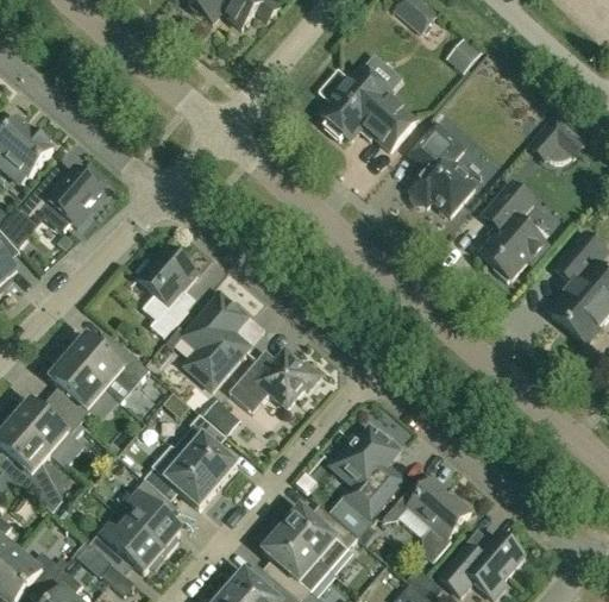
[(188,0),(189,4),(192,8),(196,12),(201,14),(208,16),(213,20),(221,8),(242,26),(256,10),(267,19),(278,6),(271,0),(188,0)]
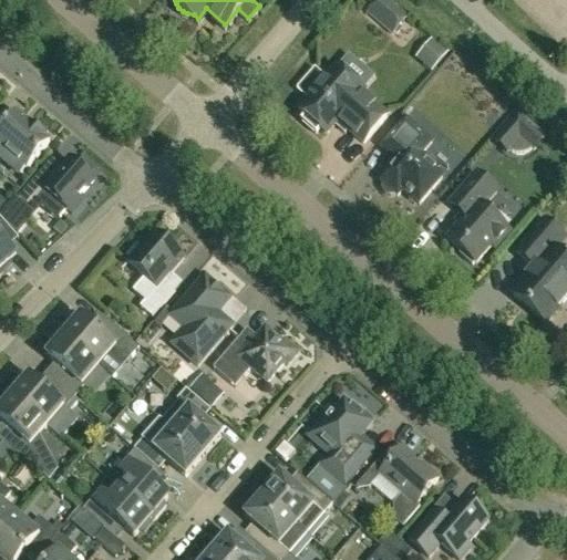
[(374,0),(369,8),(392,28),(406,11),(393,0),(374,0)]
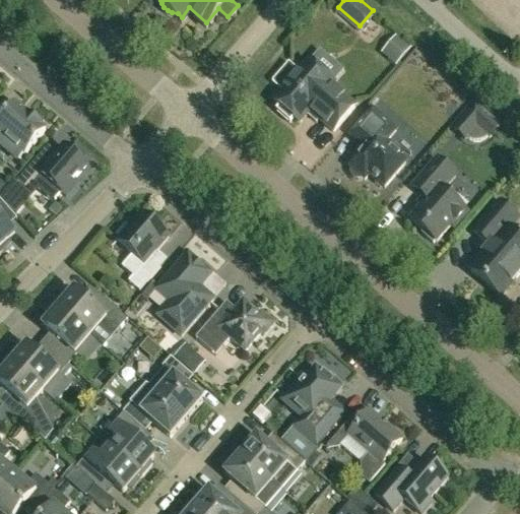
[(333,127),(354,102),(331,81),(333,78),(309,57),(300,67),(288,58),(272,76),(283,86),(274,97),(280,102),(276,106),(289,118),(294,113),(300,118),(310,106),(333,127)]
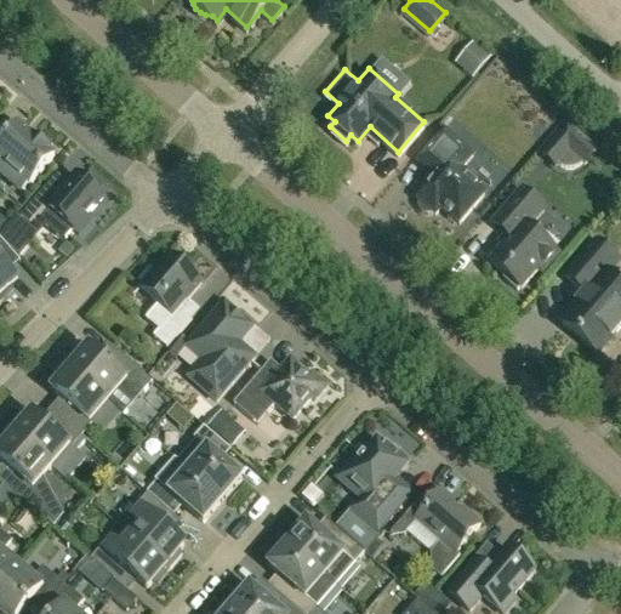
[(0,175),(18,192),(55,151),(51,147),(52,138),(40,129),(33,131),(17,119),(0,138),(0,175)]
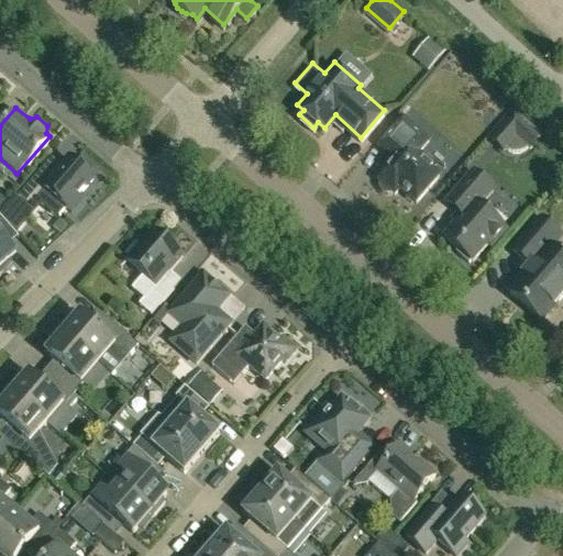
[(492,134),(504,144),(505,143),(508,146),(512,147),(517,147),(521,146),(526,144),(529,142),(530,143),(540,131),(515,109),(492,134)]
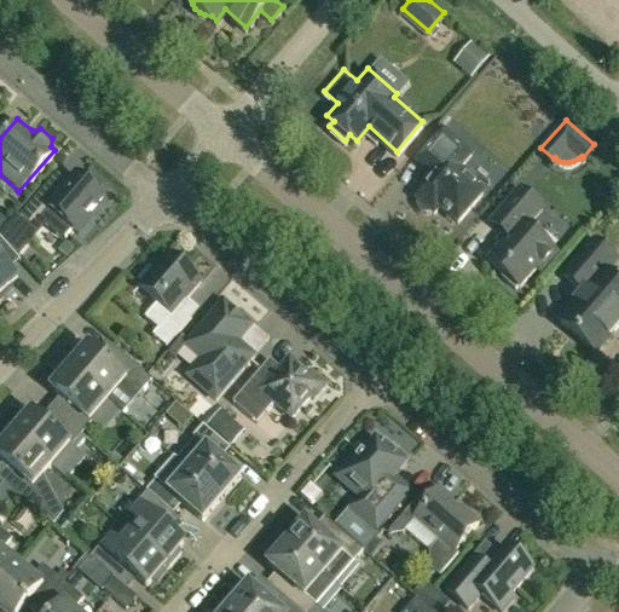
[(443,123),(420,149),(416,154),(435,169),(416,192),(418,194),(417,196),(417,198),(417,200),(417,202),(418,203),(420,205),(421,206),(421,207),(423,207),(424,208),(426,208),(427,208),(429,207),(432,206),(434,208),(440,202),(458,218),(484,188),(463,171),(467,168),(460,162),(472,149),(443,123)]
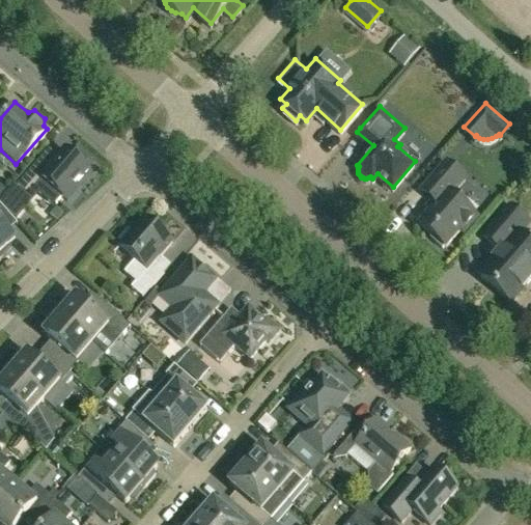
[(88,164),(83,160),(83,155),(81,150),(76,148),(71,149),(65,145),(49,165),(38,157),(17,182),(28,191),(34,184),(54,200),(62,191),(67,195),(77,184),(74,181),(88,164)]
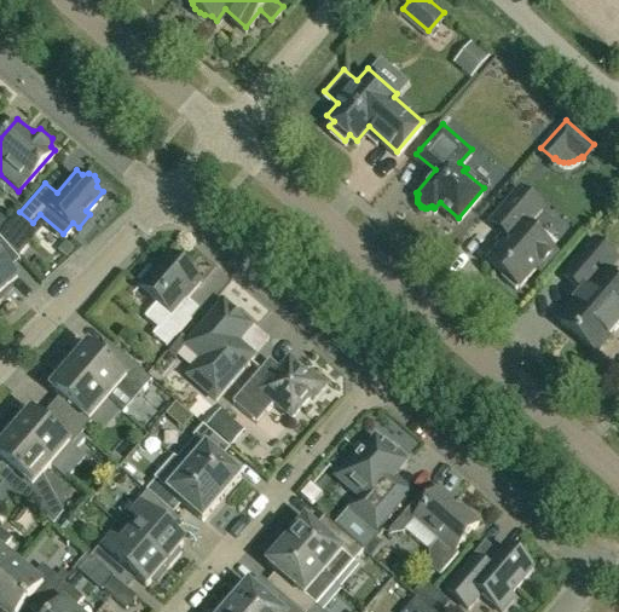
[(541,266),(556,248),(551,244),(553,244),(526,221),(542,203),(520,184),(491,217),(509,232),(489,255),(504,269),(502,271),(516,283),(519,281),(520,282),(537,263),(541,266)]
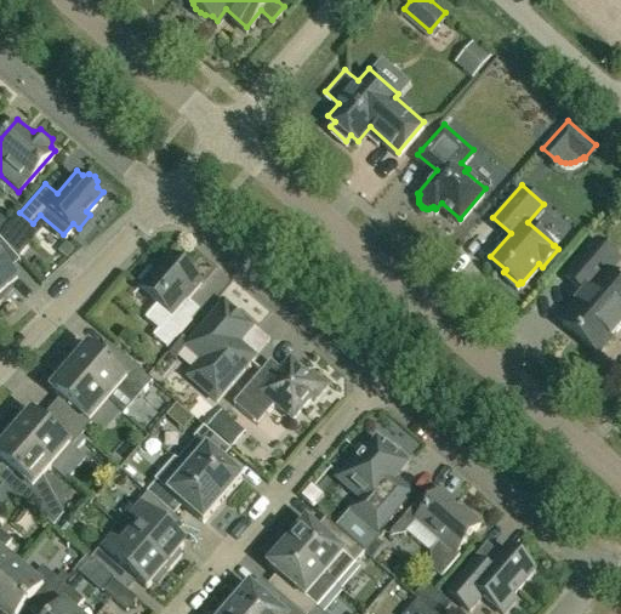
[(23,222),(13,214),(0,227),(0,233),(6,240),(23,222)]
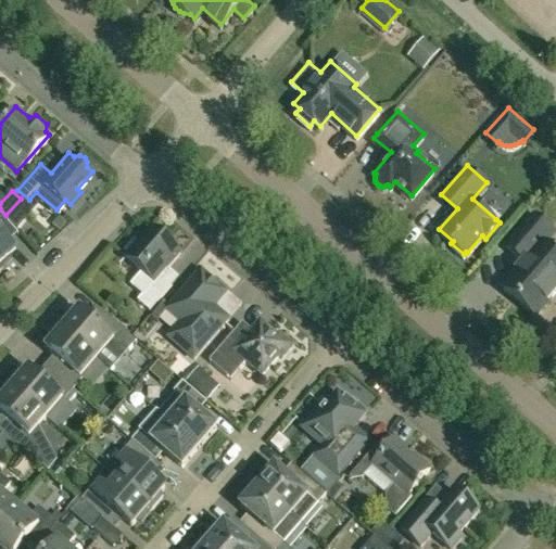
[(0,267),(12,252),(9,250),(14,244),(8,238),(19,229),(5,215),(0,208),(0,267)]
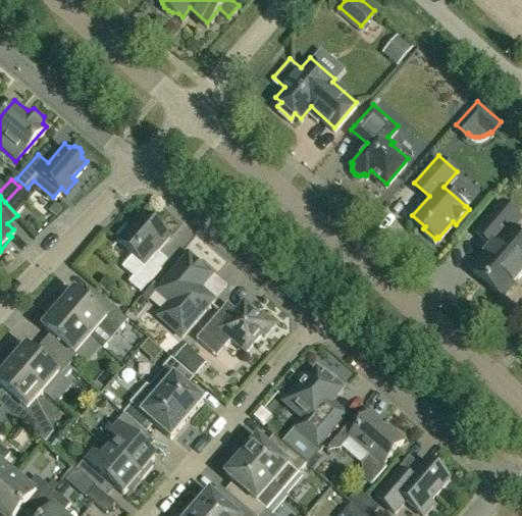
[(521,268),(521,234),(513,226),(521,215),(501,198),(475,227),(493,244),(473,267),(502,293),(521,268)]
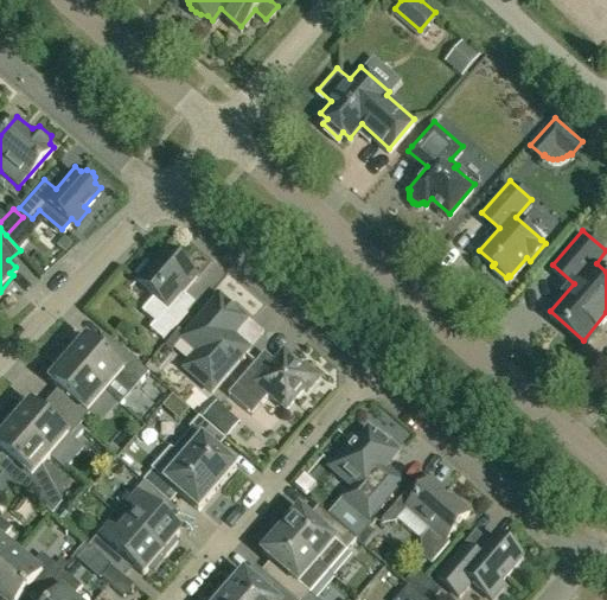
[(65,233),(57,242),(65,249),(72,240),(65,233)]
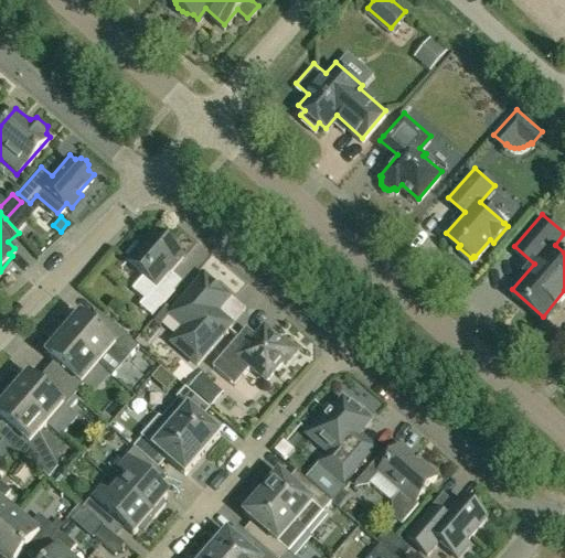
[(163,275),(183,251),(153,226),(139,242),(136,238),(127,250),(130,253),(127,256),(144,270),(132,285),(145,294),(139,300),(151,311),(174,285),(163,275)]
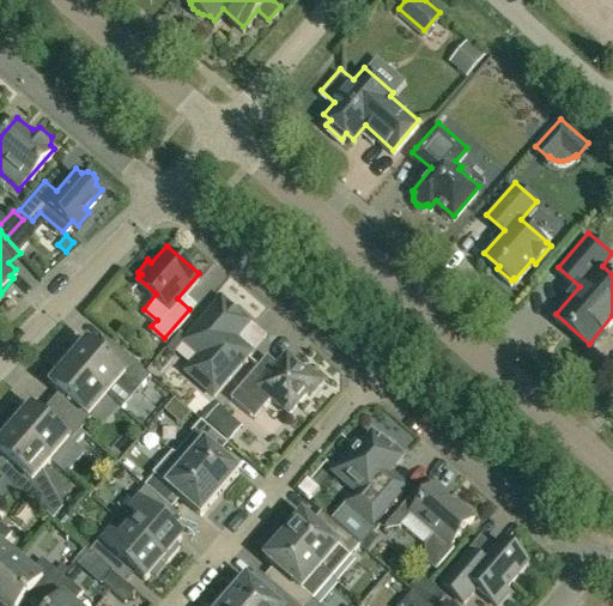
[(238,331),(249,317),(222,294),(183,337),(200,351),(186,367),(213,391),(252,347),(240,337),(238,331)]
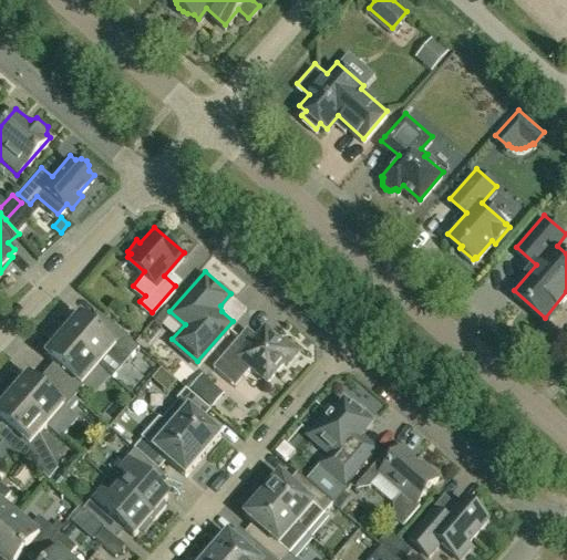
[(113,299),(106,307),(117,315),(124,309),(113,299)]
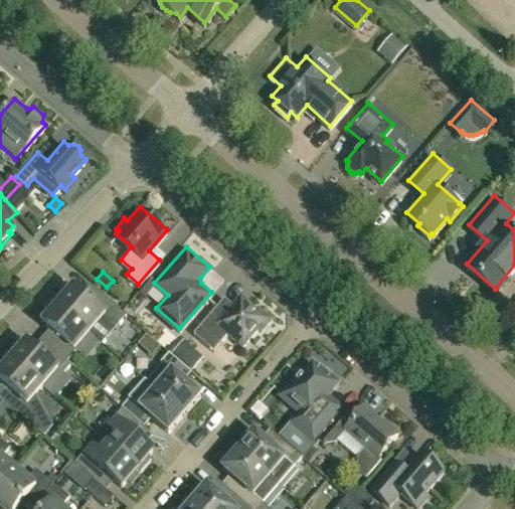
[(54,298),(90,328),(100,317),(109,325),(116,324),(126,312),(90,280),(81,289),(73,283),(67,290),(63,287),(54,298)]
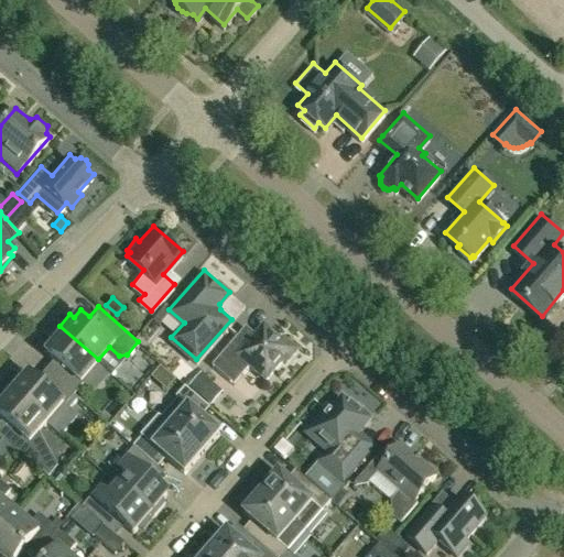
[(250,362),(266,375),(282,356),(285,358),(296,345),(283,334),(281,336),(263,321),(256,330),(246,323),(212,361),(234,380),(250,362)]
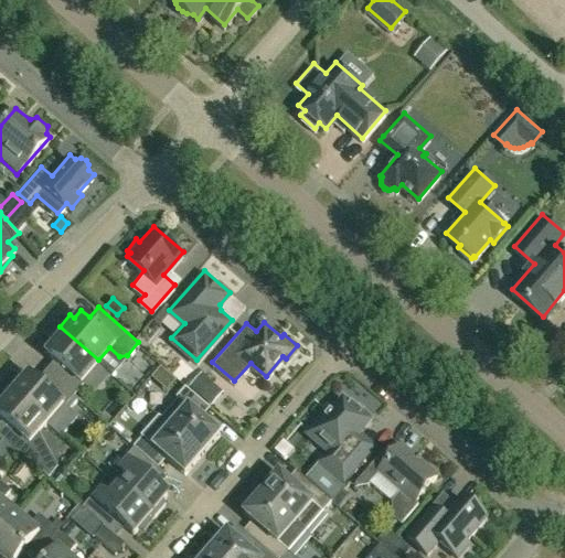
[(82,379),(98,360),(60,326),(50,337),(53,341),(46,350),(63,363),(54,374),(74,392),(84,381),(82,379)]
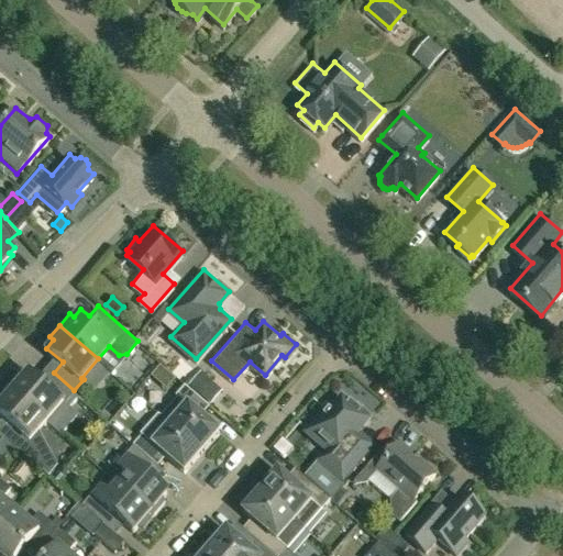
[(200,367),(189,380),(199,389),(211,376),(200,367)]
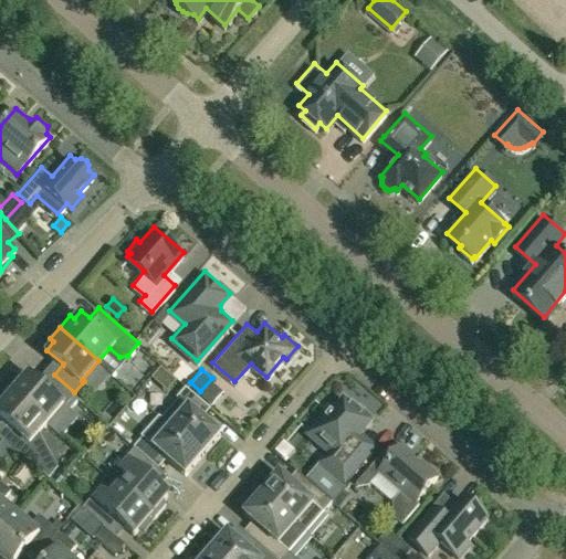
[(74,392),(54,375),(45,385),(29,370),(22,378),(18,375),(8,387),(46,421),(63,401),(65,402),(74,392)]
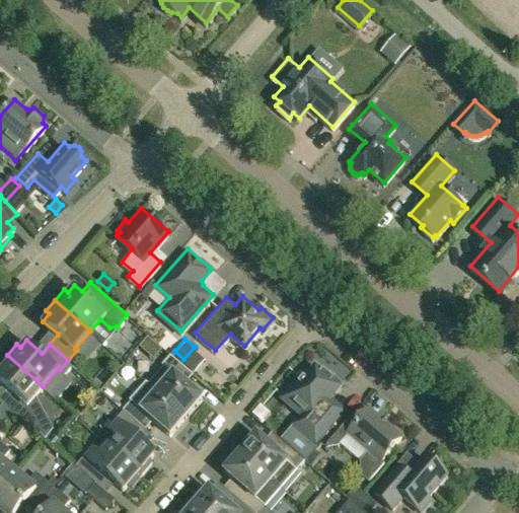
[(156,388),(186,414),(202,394),(181,377),(190,368),(170,352),(162,361),(163,363),(148,380),(156,388)]
